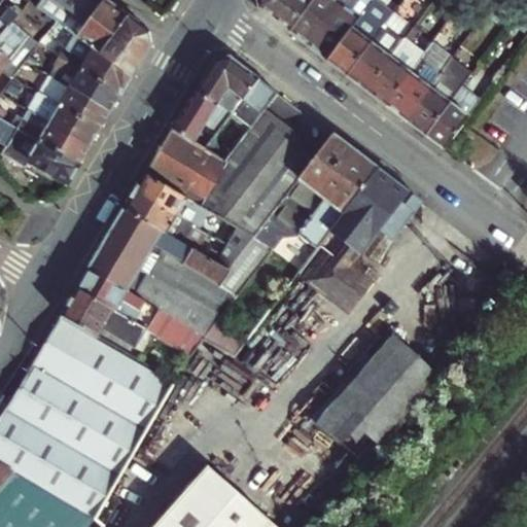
[(106,0),(33,0),(32,3),(69,31),(132,77),(152,42),(150,33),(106,0)]
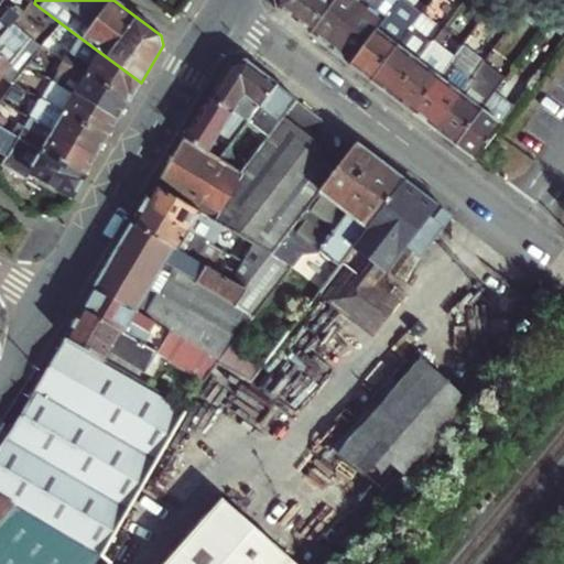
[(275,0),(278,9),(310,34),(334,0),(275,0)]
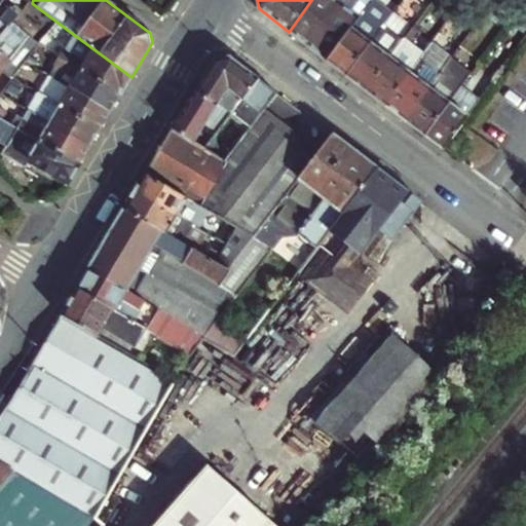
[(311,0),(289,32),(327,60),(371,0),(311,0)]
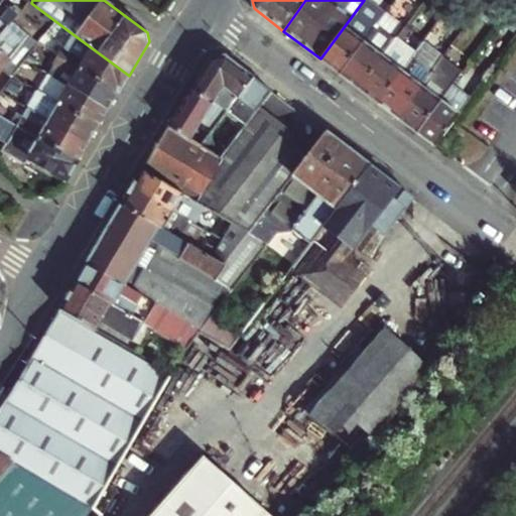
[(364,0),(320,58),(340,74),(373,28),(362,19),(373,4),(367,0),(364,0)]
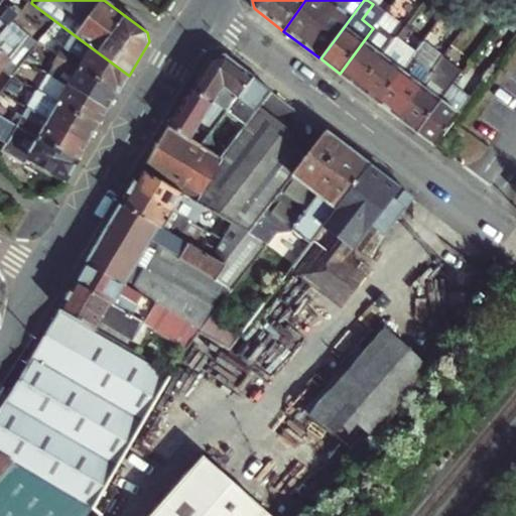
[(362,19),(373,28),(385,13),(373,4),(362,19)]
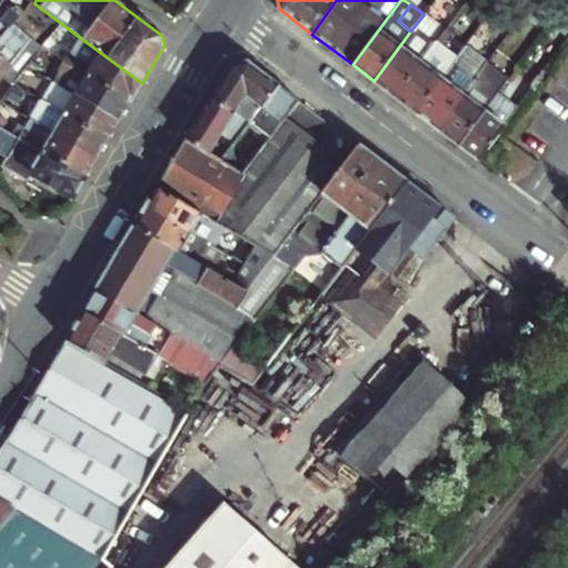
[(2,14),(0,12),(0,37),(12,22),(20,12),(10,6),(2,14)]
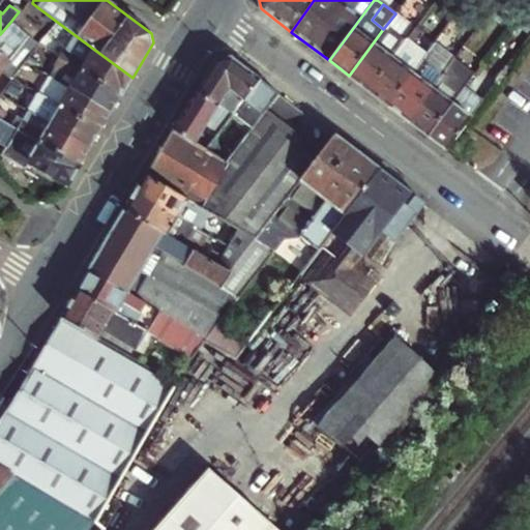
[(349,76),(369,91),(405,41),(415,28),(395,12),(395,13),(383,29),(349,76)]
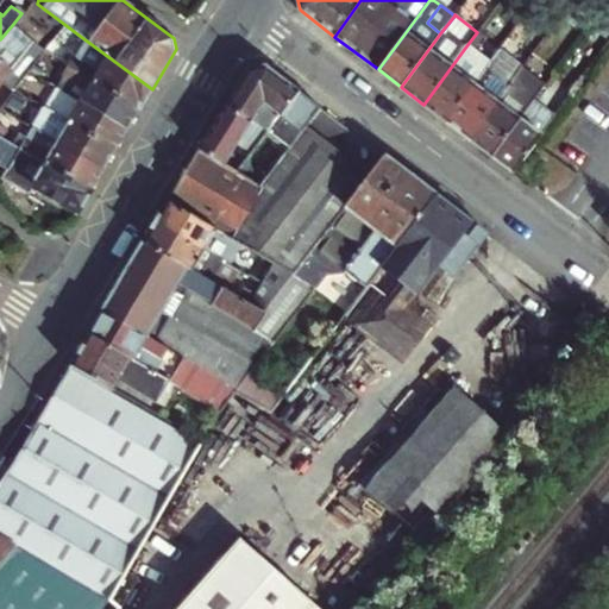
[(43,48),(13,24),(0,39),(0,82),(11,69),(22,79),(43,48)]
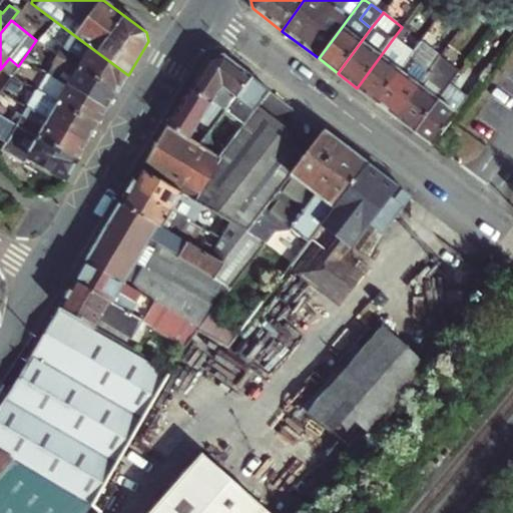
[(53,52),(116,92),(117,93),(128,75),(67,30),(53,52)]
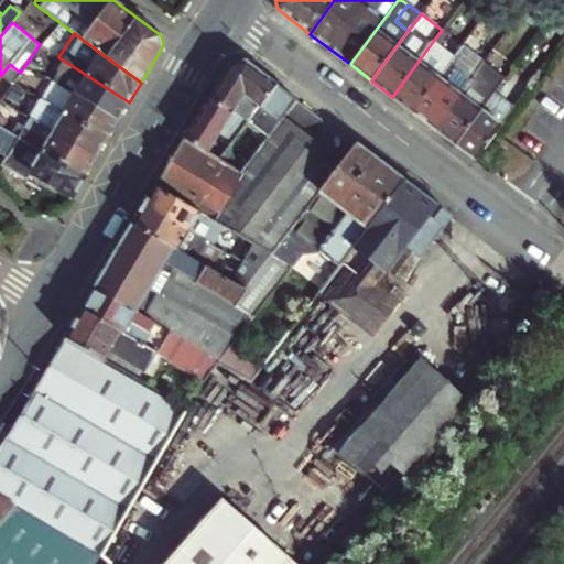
[(413,112),(440,77),(453,61),(431,44),(392,97),(413,112)]
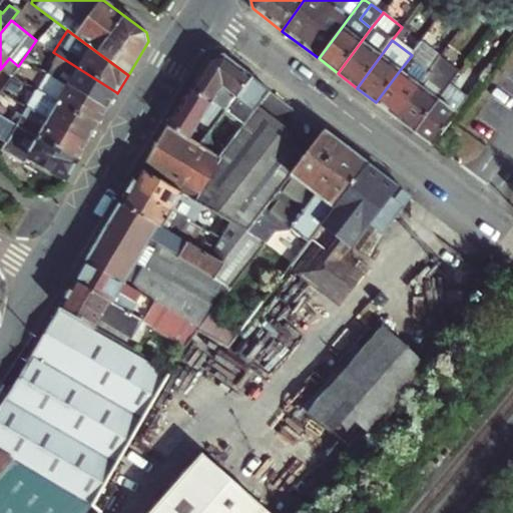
[(42,69),(106,108),(116,92),(53,52),(42,69)]
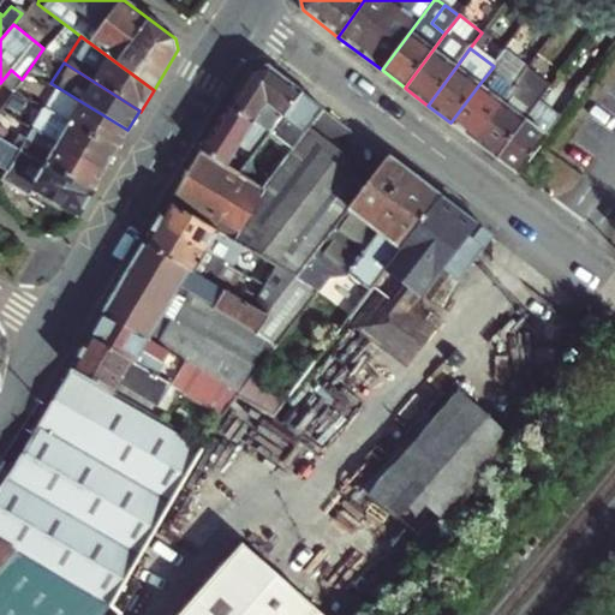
[(294,148),(324,109),(268,67),(252,67),(230,106),(272,133),(294,148)]
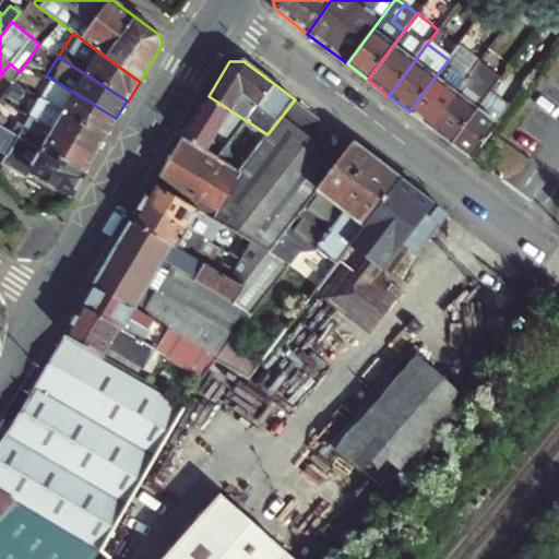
[(480,62),(470,76),(431,128),(451,143),(489,91),(500,76),(480,62)]
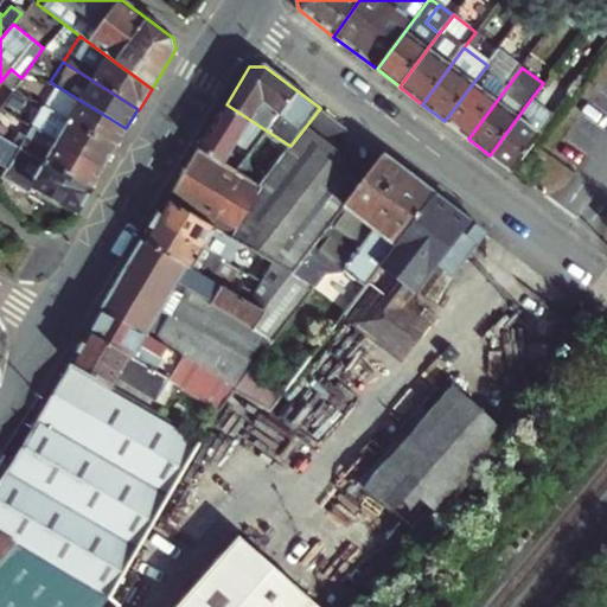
[(485,93),(473,83),(445,121),(468,139),(510,83),(499,75),(485,93)]
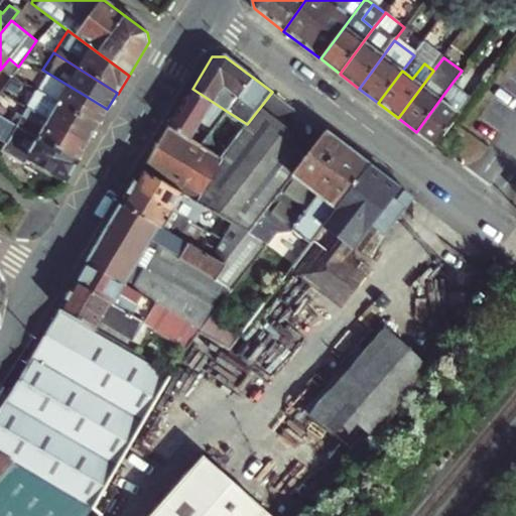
[(96,128),(107,109),(42,70),(31,87),(96,128)]
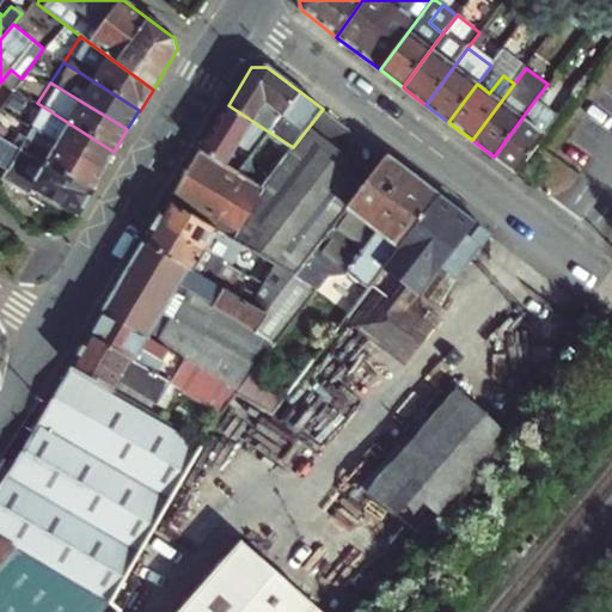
[(1,109),(13,116),(26,97),(14,89),(1,109)]
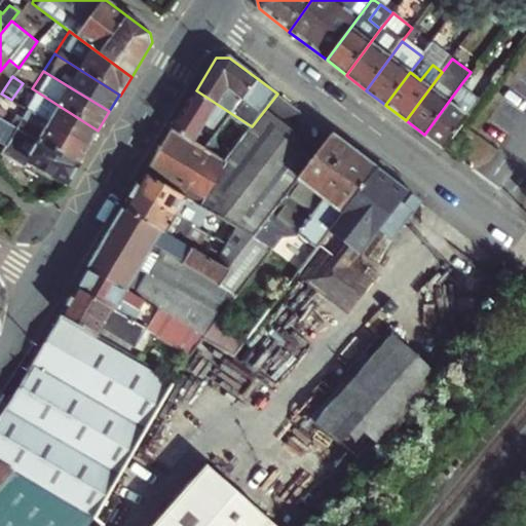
[(479,101),(460,85),(424,135),(443,148),(479,101)]
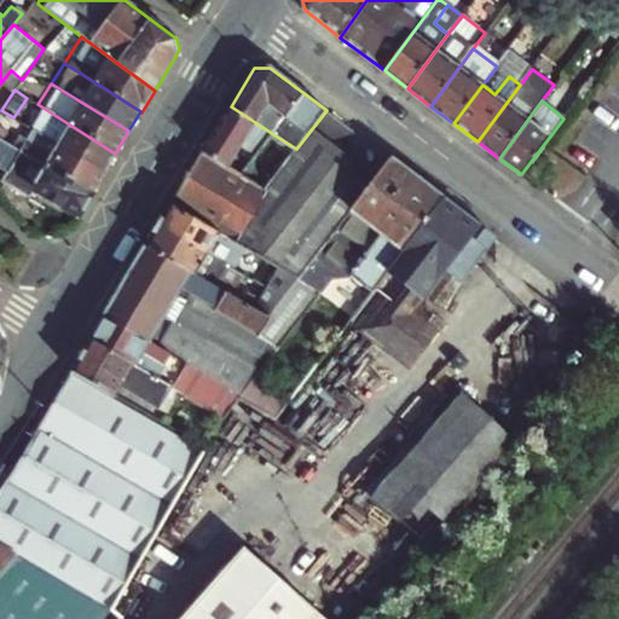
[(23,123),(104,173),(115,154),(38,104),(36,104),(23,123)]
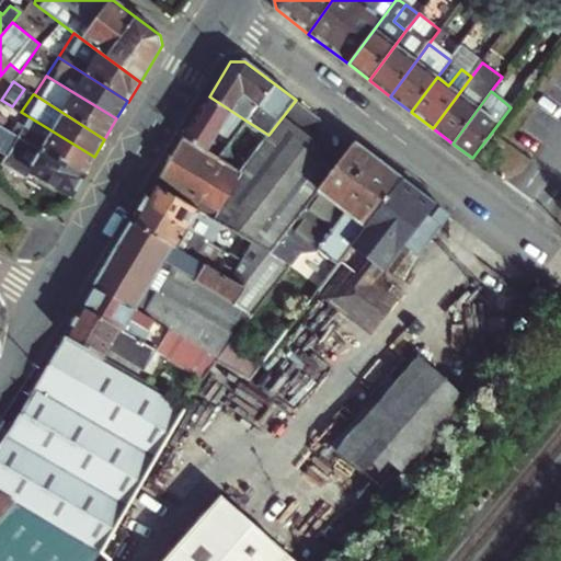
[(248,122),(209,96),(193,122),(184,137),(220,159),(233,141),(248,122)]
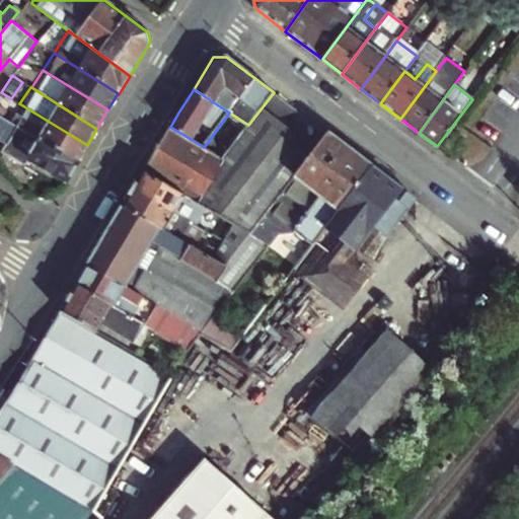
[(0,92),(0,114),(11,98),(1,92),(0,92)]
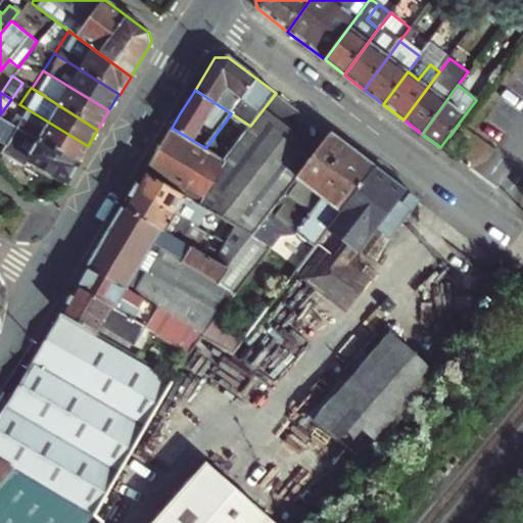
[(224,159),(197,204),(221,218),(232,225),(237,228),(251,236),(263,222),(283,196),(319,149),(296,133),(302,125),(299,111),(276,93),(250,126),(236,145),(224,159)]
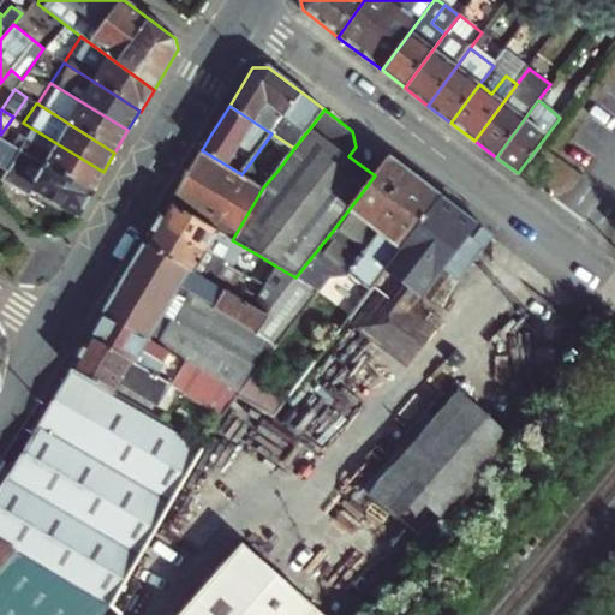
[(6,142),(91,192),(103,172),(23,123),(12,141),(9,138),(6,142)]
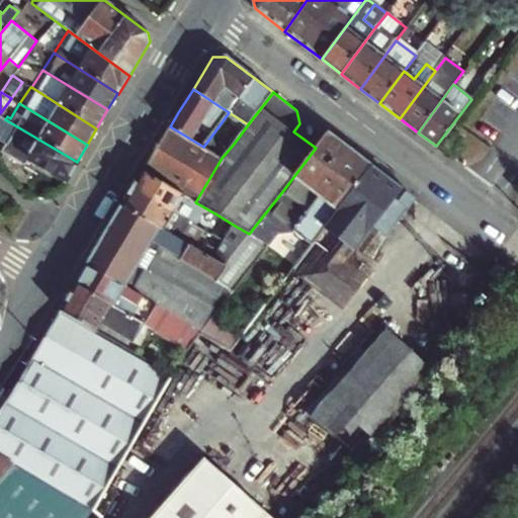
[(0,142),(6,146),(2,153),(25,166),(30,159),(67,180),(78,162),(77,162),(5,119),(0,116),(0,142)]
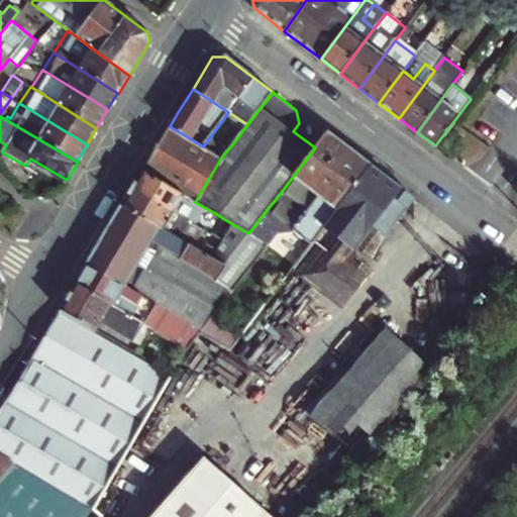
[(221,158),(203,146),(170,126),(160,144),(143,172),(195,202),(221,158)]
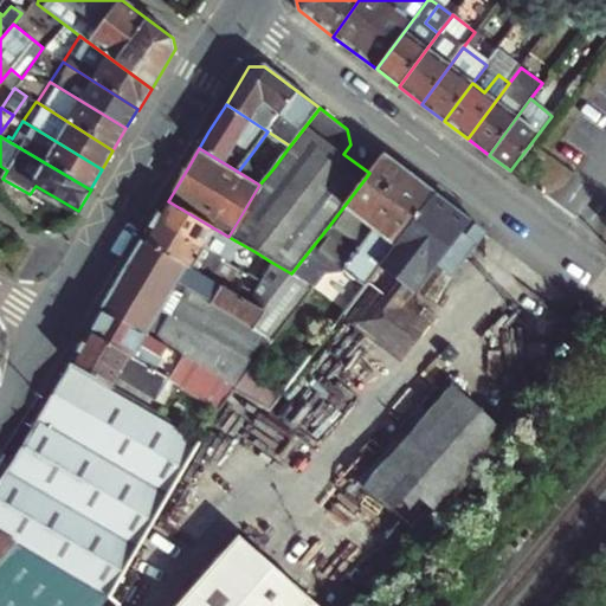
[(238,172),(259,185),(274,168),(252,153),(238,172)]
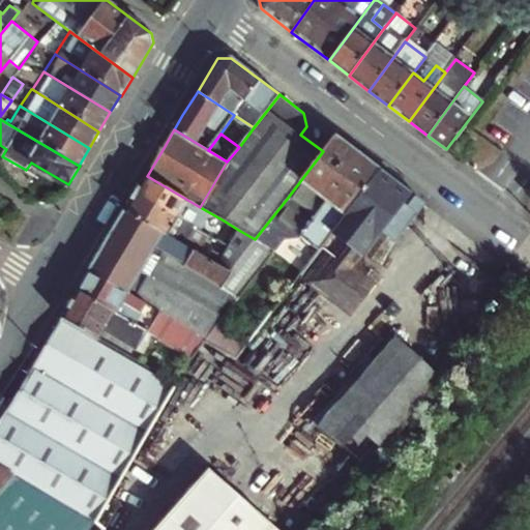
[(323,151),(287,199),(300,209),(315,219),(300,237),(312,246),(305,255),(302,253),(292,265),(289,262),(285,268),(270,257),(230,311),(206,341),(237,359),(323,246),(351,210),(381,171),(335,137),(323,151)]
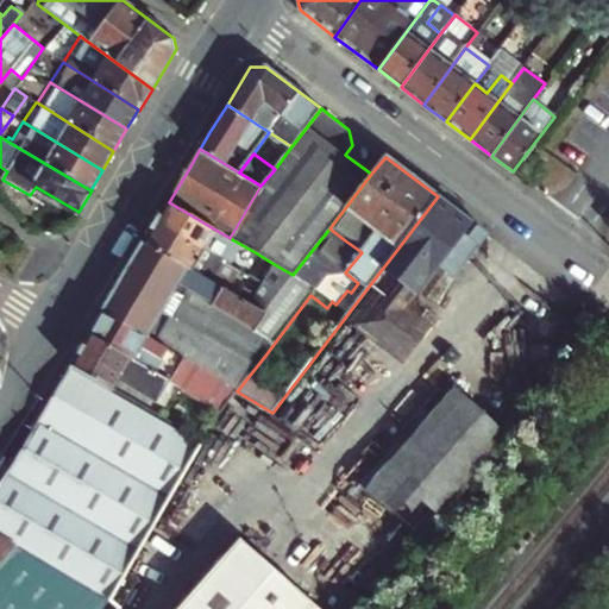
[(387,294),(416,290),(439,261),(470,220),(438,196),(403,242),(371,283),(387,294)]
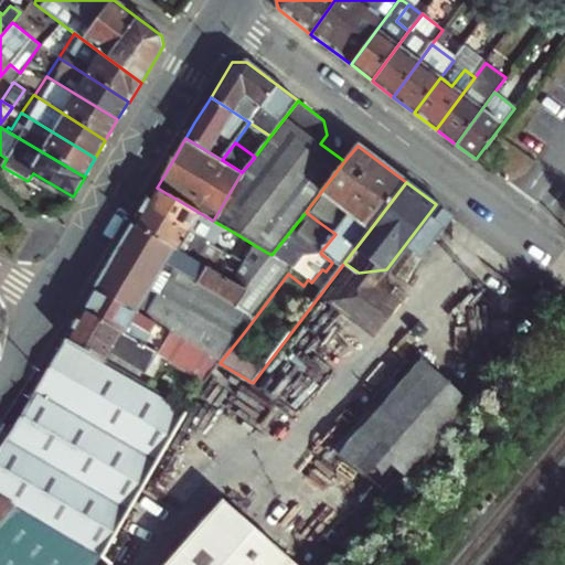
[(213,221),(157,188),(146,206),(222,252),(230,238),(234,242),(238,235),(213,221)]
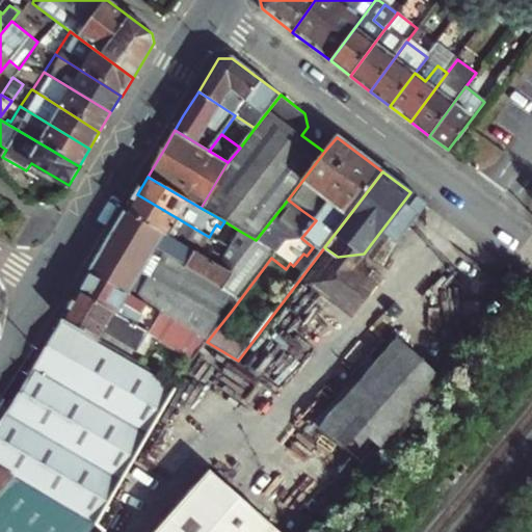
[(426,205),(410,192),(383,228),(399,239),(426,205)]
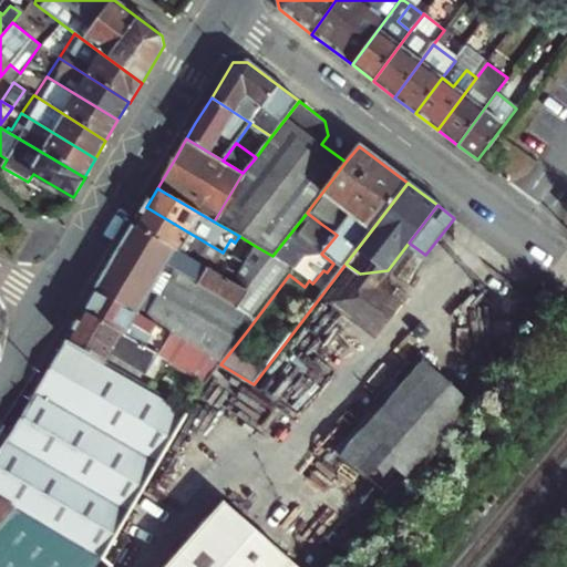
[(146,207),(135,226),(216,274),(219,268),(215,265),(223,253),(146,207)]
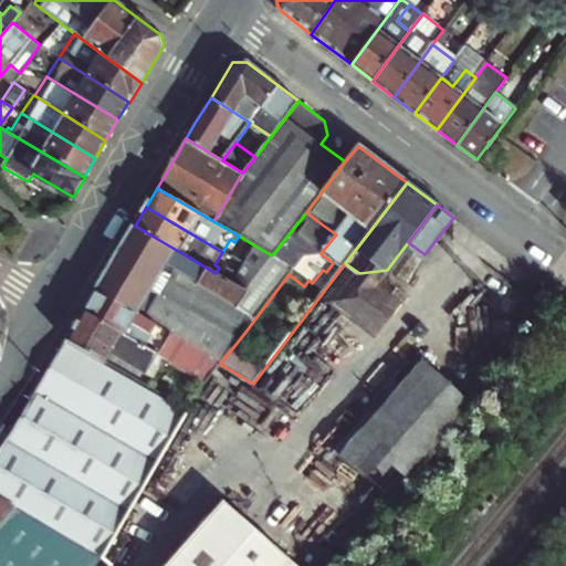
[(306,212),(284,240),(300,251),(321,223),(306,212)]
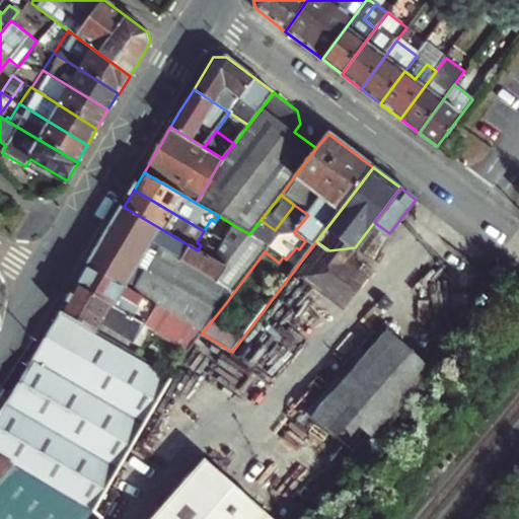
[(198,250),(124,207),(90,264),(132,288),(131,289),(157,305),(145,324),(190,351),(202,334),(225,304),(265,251),(269,246),(254,237),(244,254),(238,250),(227,268),(215,261),(214,260),(198,250)]
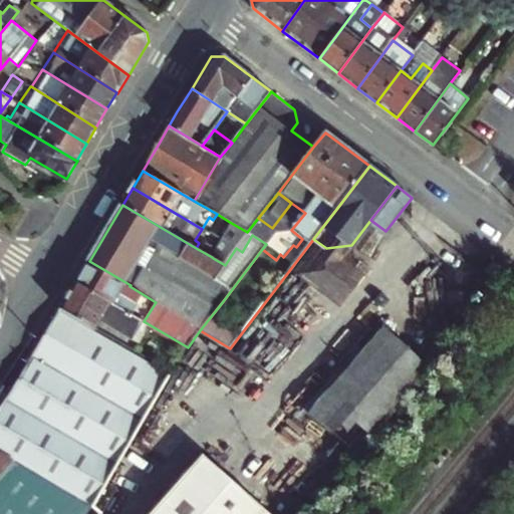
[(224,226),(229,229),(233,224),(228,221),(224,226)]
